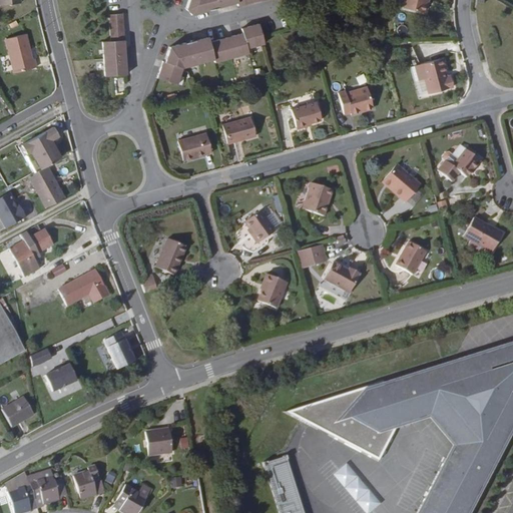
[(188,0),(185,10),(191,15),(235,3),(236,6),(259,0),(188,0)]
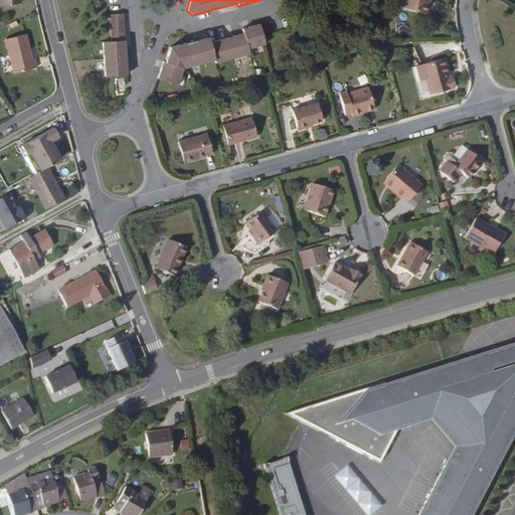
[(430,0),(405,0),(404,7),(425,12),(427,0),(430,0)]
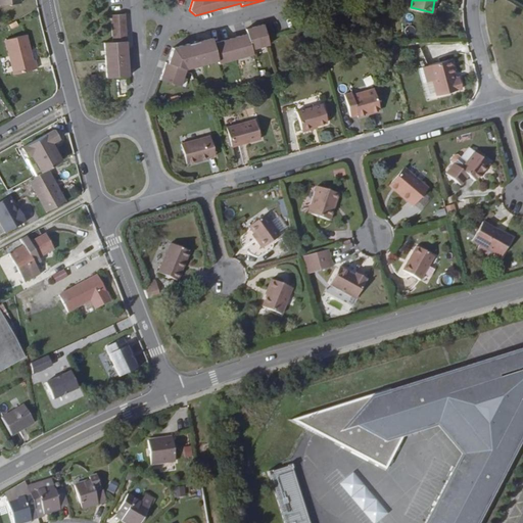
[(107,78),(129,77),(128,56),(126,27),(125,15),(111,15),(112,42),(105,43),(107,78)]
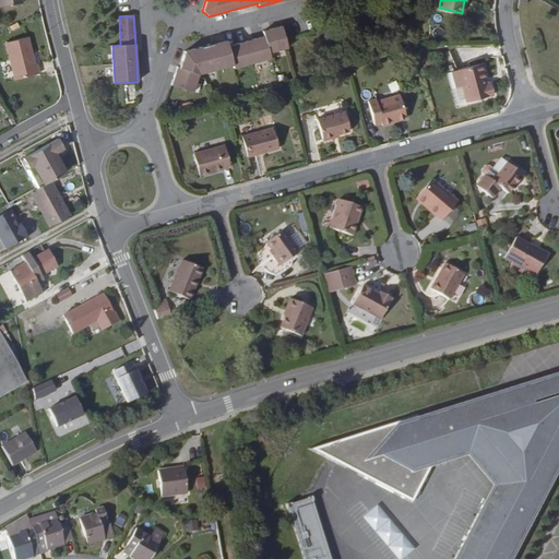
[(269,54),(287,49),(281,26),(262,32),(263,37),(227,47),(225,42),(211,46),(213,52),(203,55),(201,48),(186,52),(180,68),(178,67),(171,85),(192,93),(199,74),(233,66),(234,69),(270,59),(269,54)]
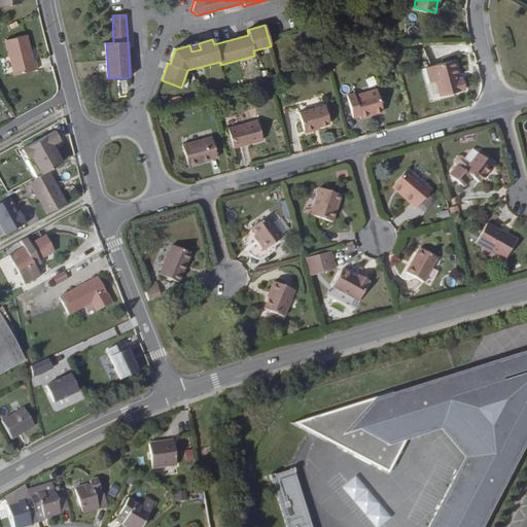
[(35,48),(32,48),(26,27),(6,32),(14,67),(38,61),(35,48)]
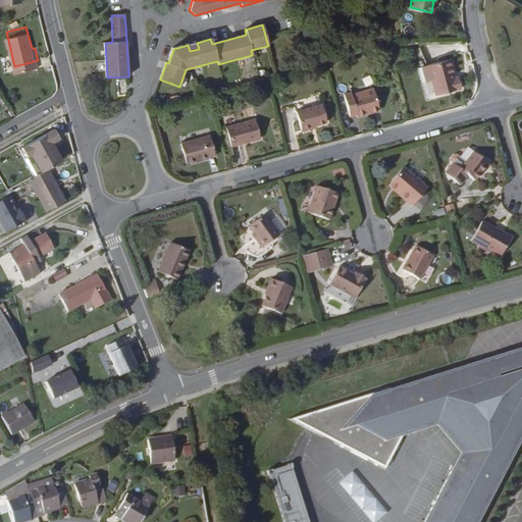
[(390,28),(392,37),(399,36),(398,27),(390,28)]
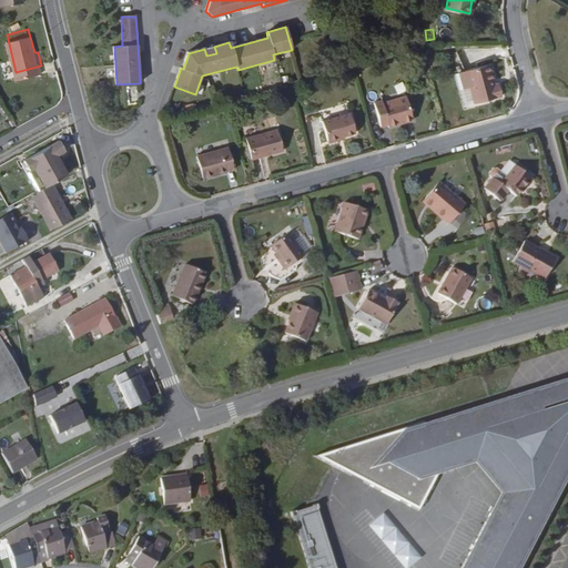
[(214,47),(204,49),(206,56),(216,53),(214,47)]
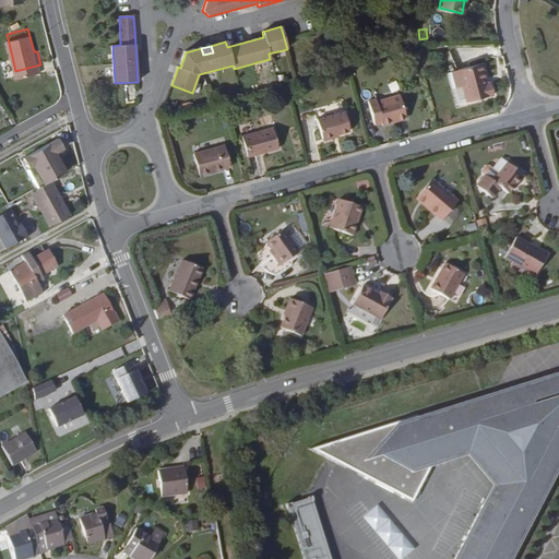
[(486,84),(482,64),(477,66),(483,84),(486,84)]
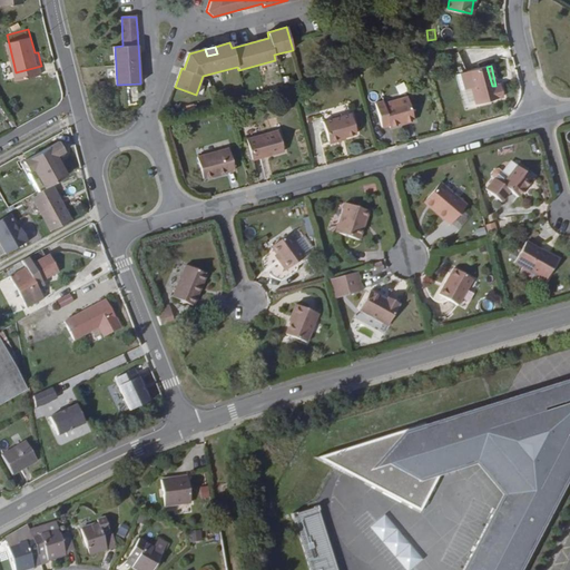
[(495,86),(492,86),(487,67),(467,72),(471,88),(475,105),(503,97),(499,85),(495,86)]
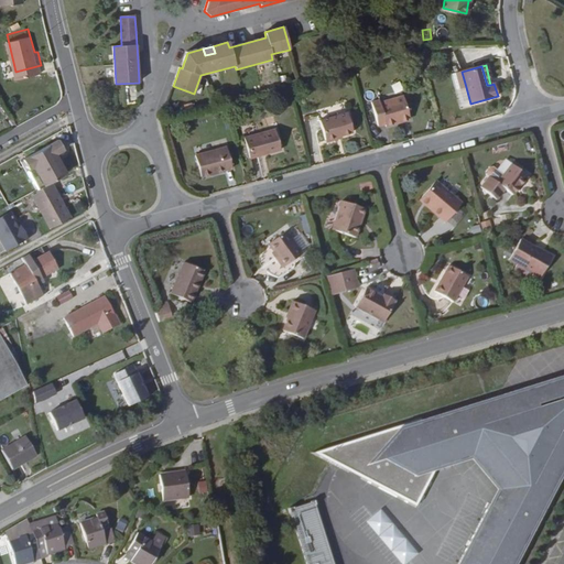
[(459,89),(466,87),(462,72),(455,73),(459,89)]
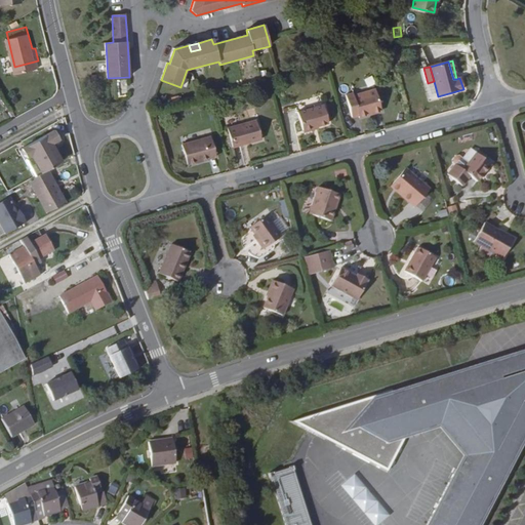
[(364,79),(367,87),(375,84),(372,76),(364,79)]
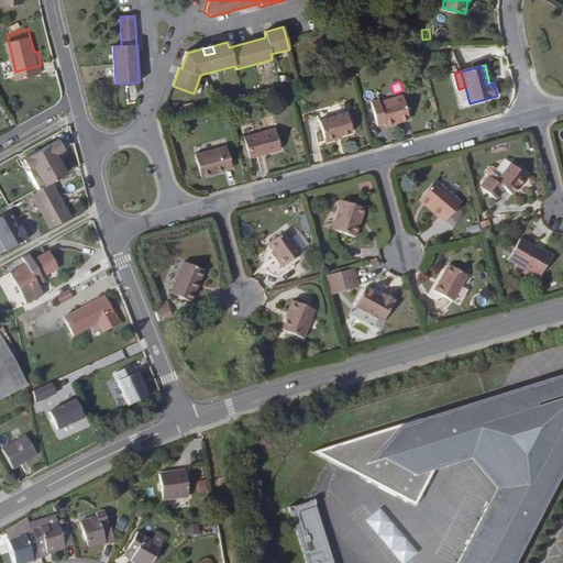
[(399,118),(408,116),(403,96),(378,102),(378,100),(371,102),(377,127),(384,124),(385,127),(401,122),(399,118)]
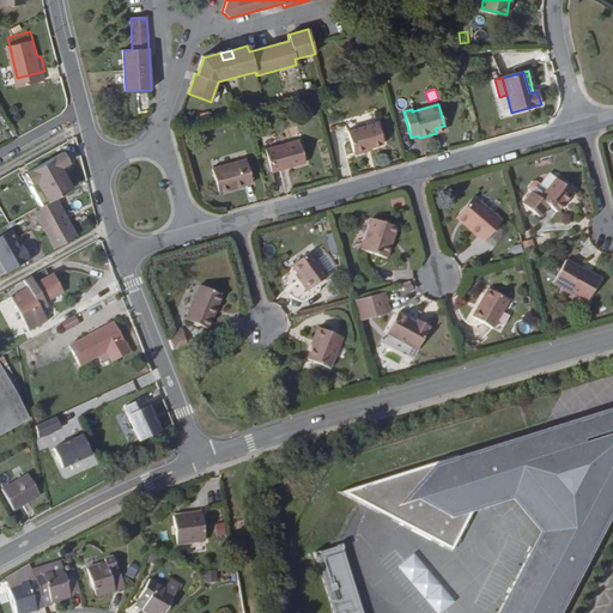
[(353,153),(383,145),(377,123),(347,132),(353,153)]
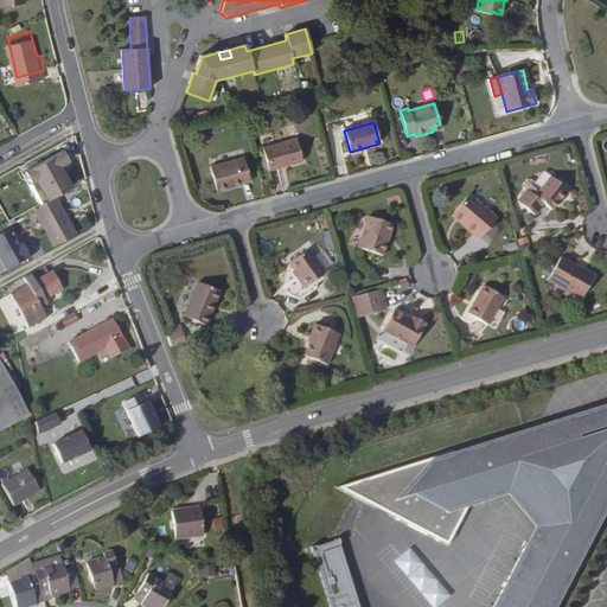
[(269,170),(302,160),(296,139),(263,148),(269,170)]
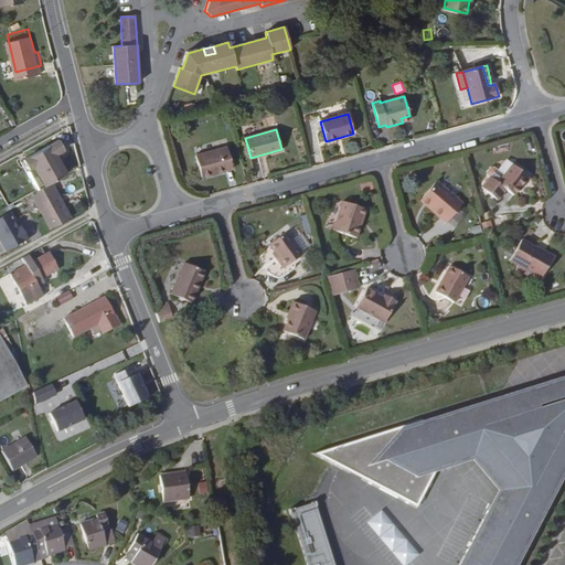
[(27,163),(32,160),(42,179),(49,176),(64,167),(59,156),(53,148),(56,146),(62,142),(56,134),(21,153),(27,163)]
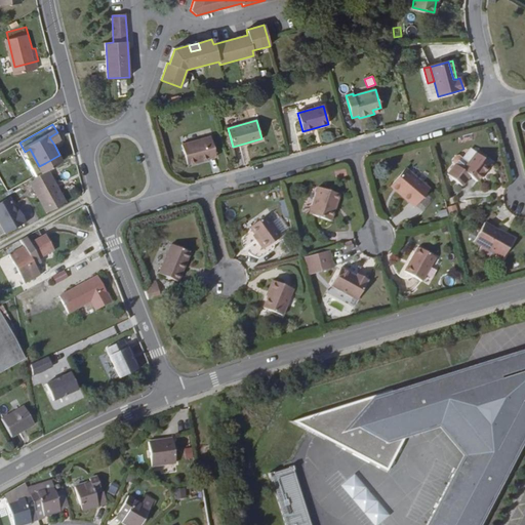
[(188,165),(215,157),(210,137),(182,145),(188,165)]
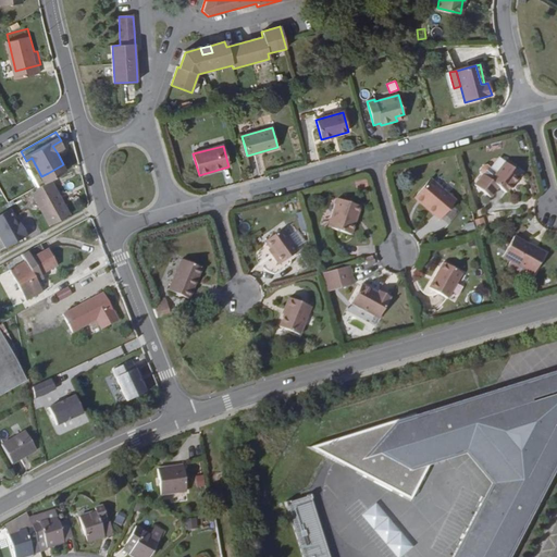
[(505,194),(519,175),(503,163),(495,174),(489,181),(481,175),(472,186),(487,199),(496,187),(505,194)]
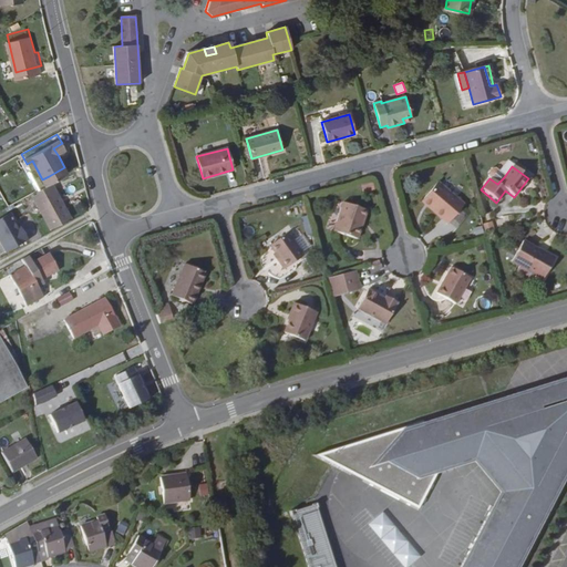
[(487,173),(487,176),(490,178),(497,184),(504,177),(493,169),(490,169),(487,173)]
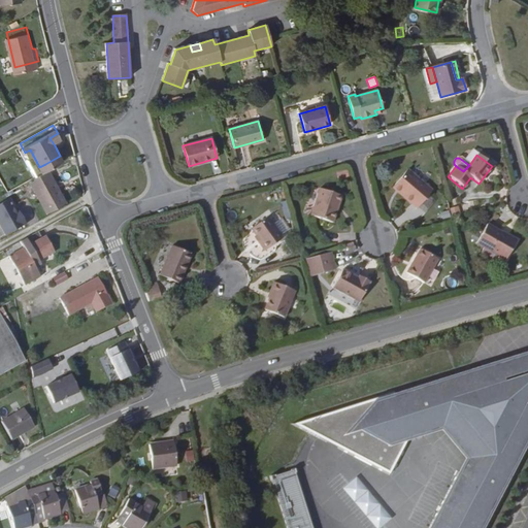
[(47,213),(67,203),(45,164),(39,167),(26,175),(47,213)]
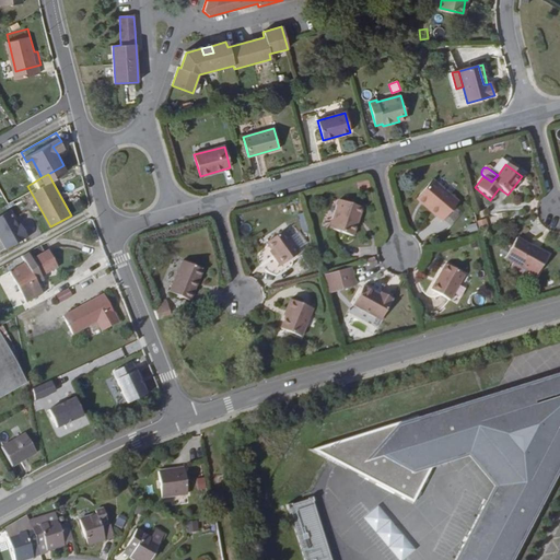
[(440,222),(455,202),(430,181),(417,196),(424,202),(421,207),(440,222)]
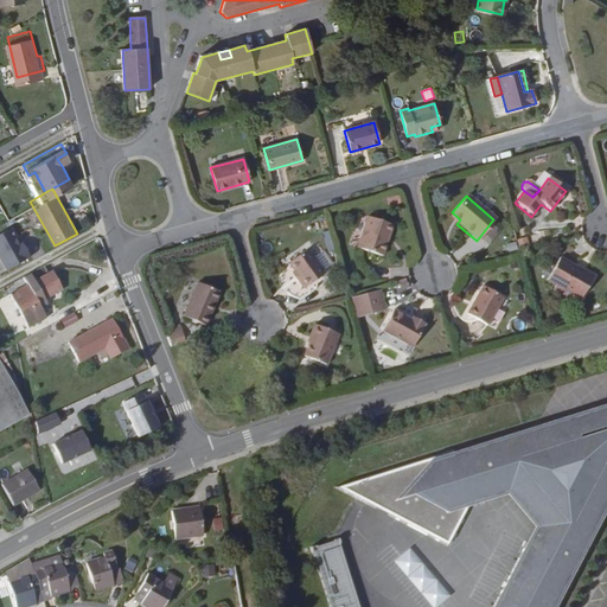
[(457,224),(460,219),(452,212),(448,217),(457,224)]
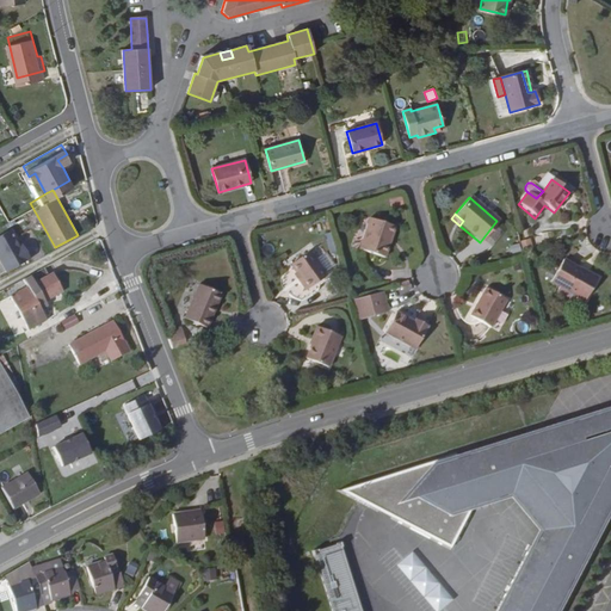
[(384,259),(394,228),(369,220),(359,251),(384,259)]
